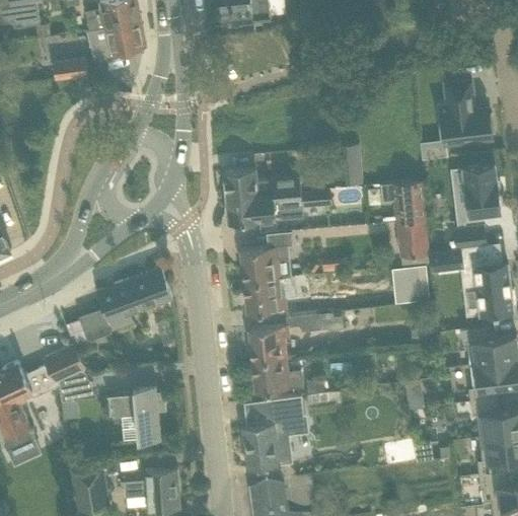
[(140,21),(135,0),(105,0),(98,2),(99,8),(84,11),(88,31),(103,28),(140,21)]
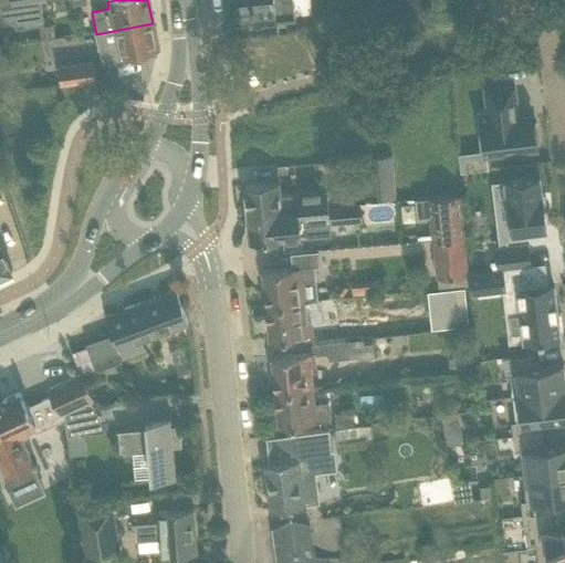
[(239,0),(241,16),(238,17),(239,29),(250,28),(250,25),(262,24),(262,22),(275,21),(275,20),(284,19),(294,18),(292,0),(239,0)]
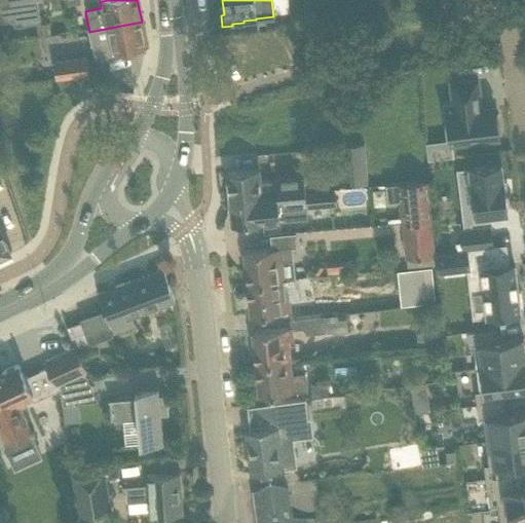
[(24,22),(39,20),(36,3),(9,6),(0,7),(0,25),(12,24),(11,11),(22,10),(24,22)]
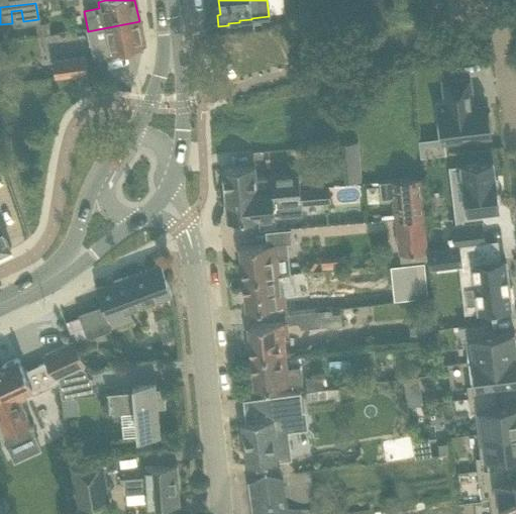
[(144,47),(139,21),(103,28),(88,31),(86,32),(92,60),(98,59),(99,63),(113,59),(112,55),(144,47)]
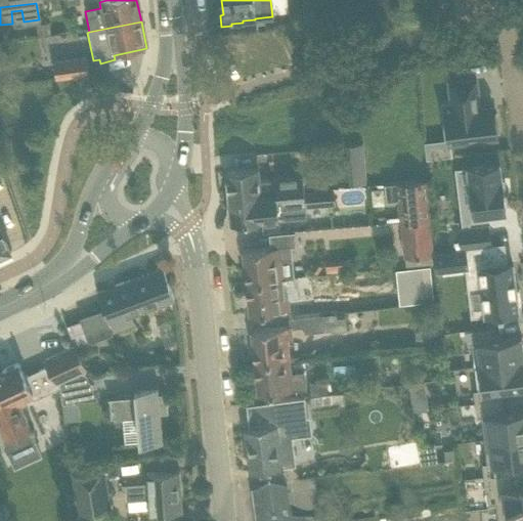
[(85,60),(52,66),(55,81),(87,76),(85,60)]
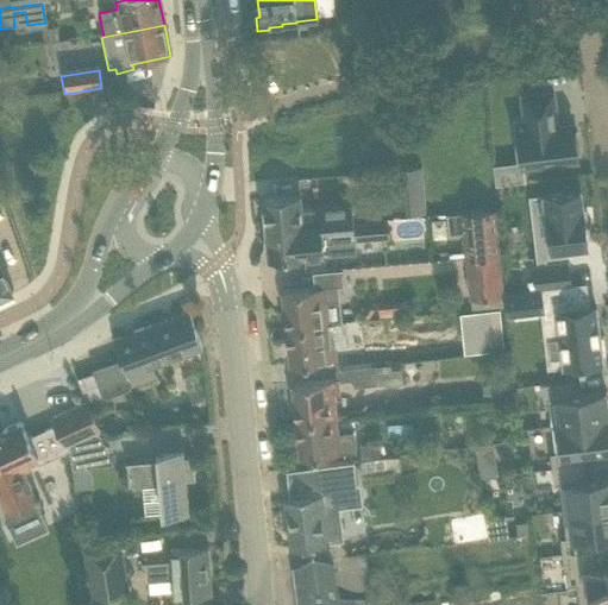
[(525,133),(516,134),(520,164),(521,170),(522,170),(576,164),(575,156),(578,156),(576,136),(572,136),(572,127),(556,130),(552,94),(521,99),(525,133)]
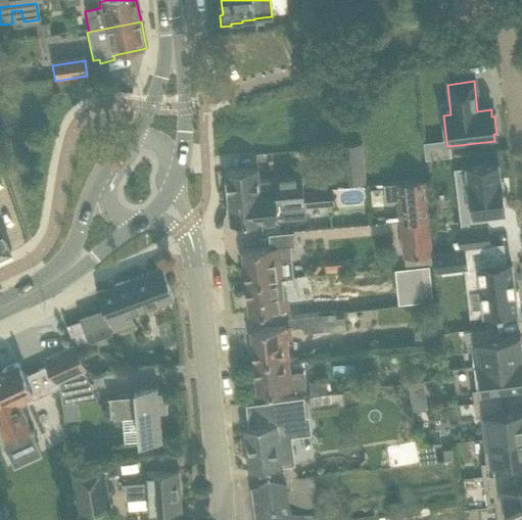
[(366,185),(364,146),(350,146),(351,185),(366,185)]
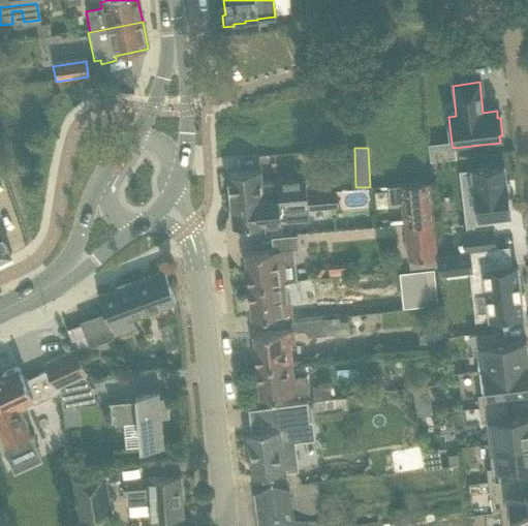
[(509,215),(503,167),(472,171),(476,209),(470,210),(472,226),(492,223),(491,217),(509,215)]
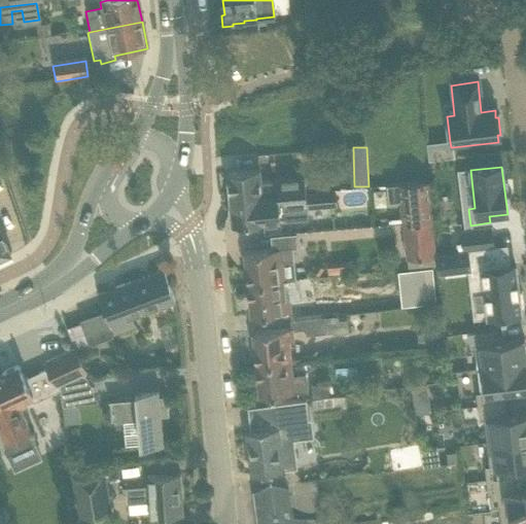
[(304,180),(259,184),(258,172),(225,175),(229,202),(305,195),(304,180)]
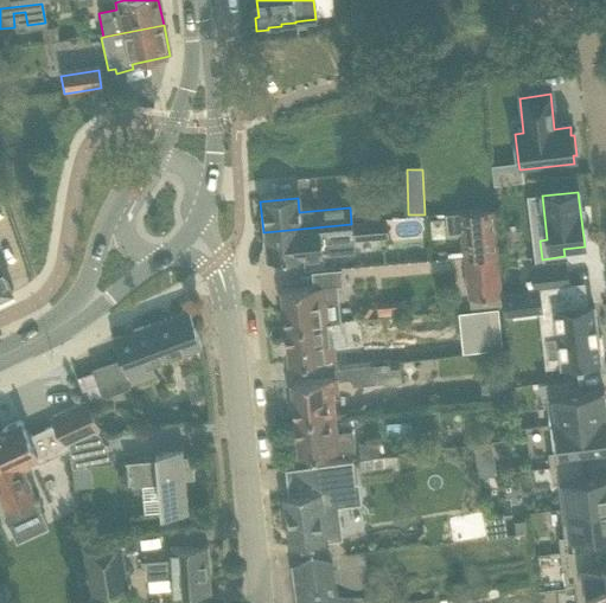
[(353,209),(355,223),(378,220),(377,206),(353,209)]
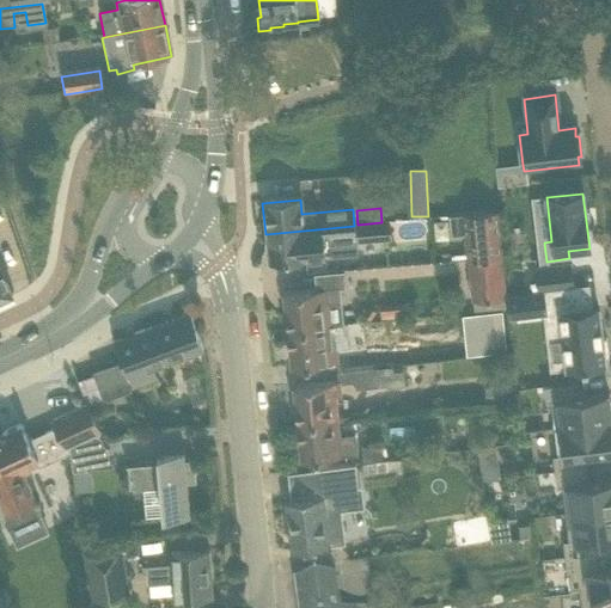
[(496,214),(448,217),(450,238),(464,237),(466,263),(500,259),(496,214)]
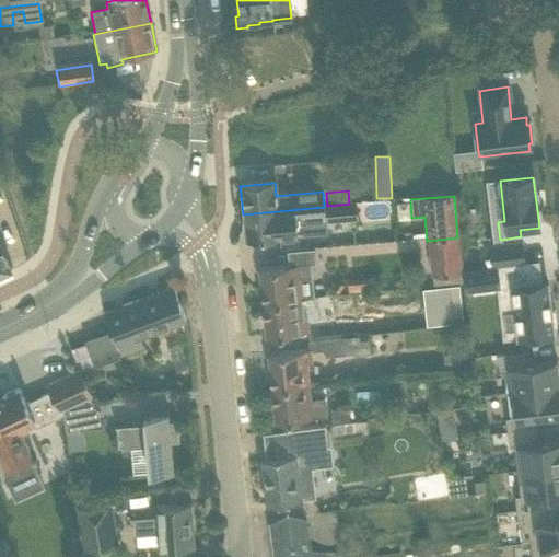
[(324,207),(243,215),(243,220),(245,243),(267,241),(280,240),(298,238),(297,224),(357,219),(356,205),(324,207)]
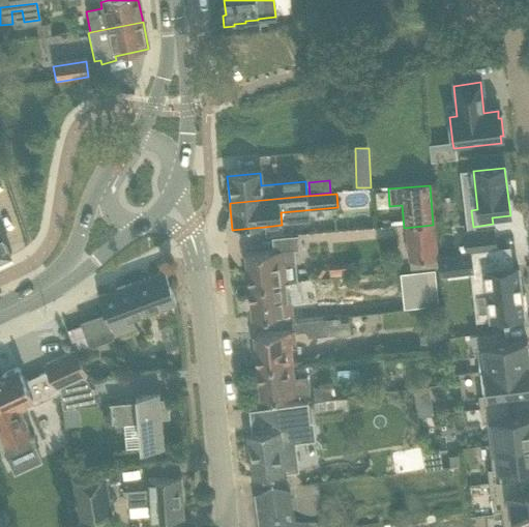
[(433,225),(404,228),(407,262),(436,260),(433,225)]
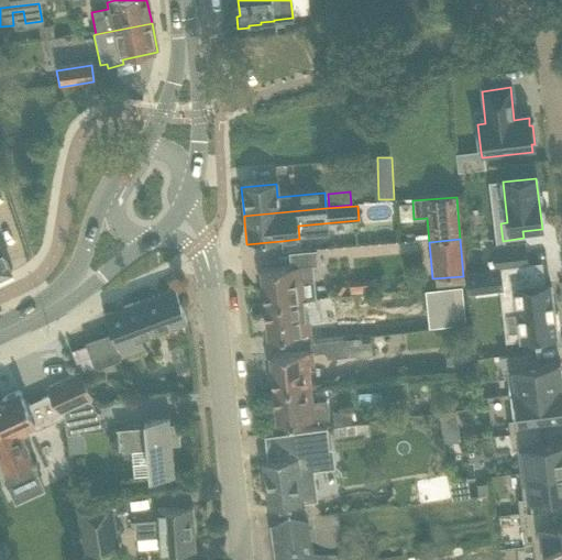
[(517,245),(492,249),(494,270),(499,270),(520,266),(527,266),(524,244),(517,245)]
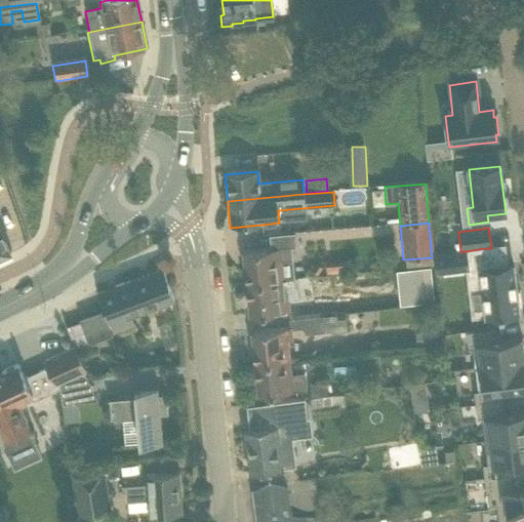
[(0,259),(10,254),(0,233),(0,259)]
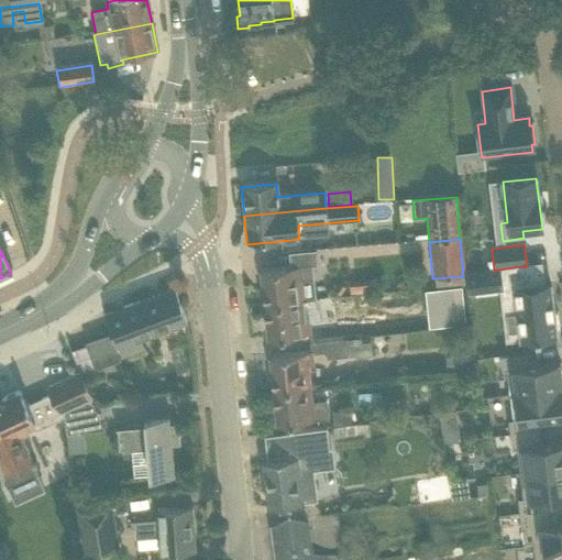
[(300,302),(298,281),(313,280),(312,266),(260,272),(263,306),(300,302)]
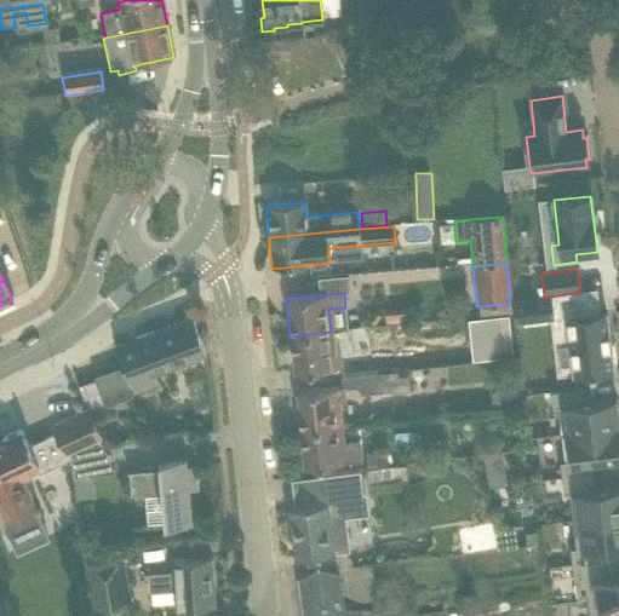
[(513,301),(511,301),(515,326),(516,326),(538,323),(543,322),(554,321),(550,297),(544,297),(513,301)]
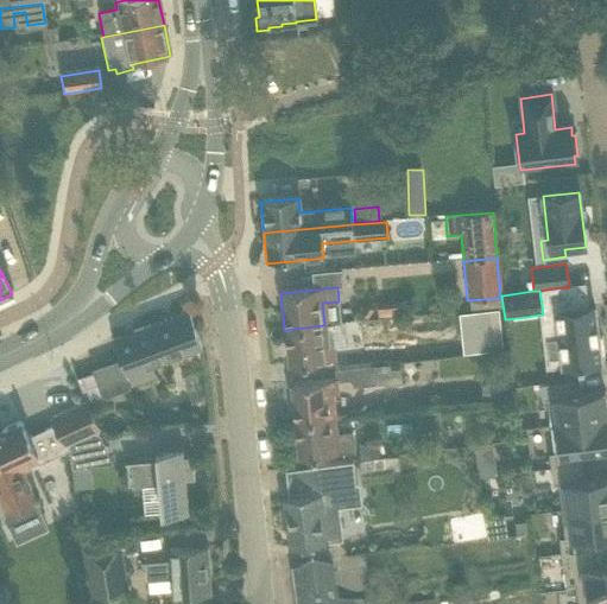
[(375,307),(377,320),(402,318),(400,305),(375,307)]
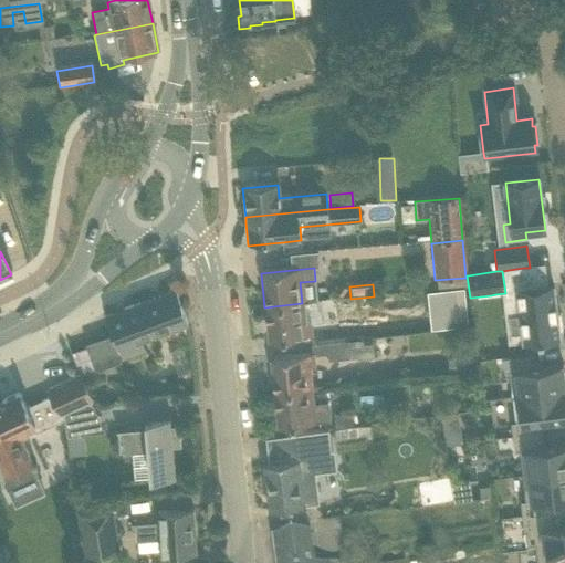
[(558,316),(555,316),(552,288),(516,291),(523,344),(558,340),(557,333),(561,333),(558,316)]
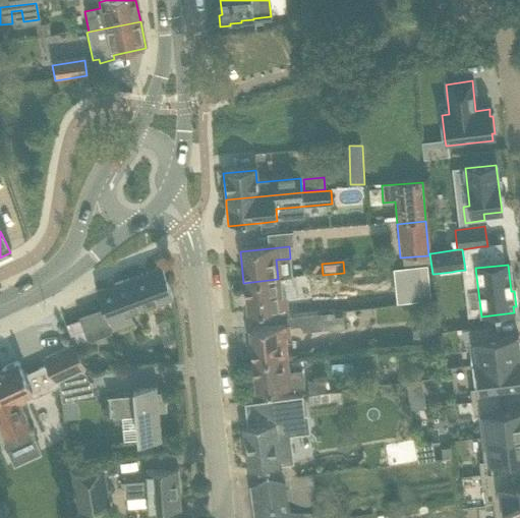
[(426,268),(393,272),(396,305),(429,302),(426,268)]
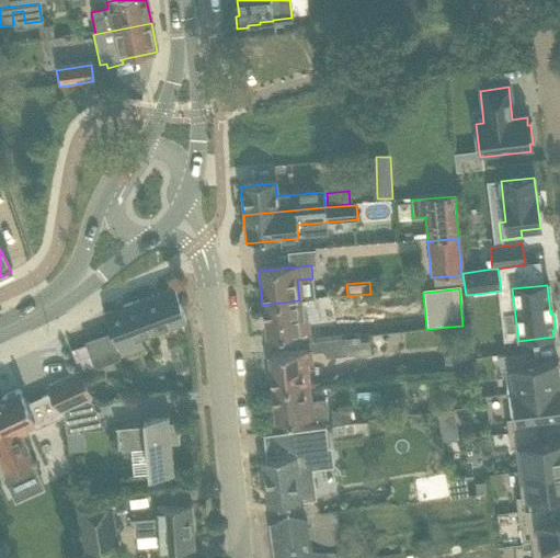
[(144,352),(139,340),(185,323),(173,289),(103,316),(111,336),(120,361),(144,352)]
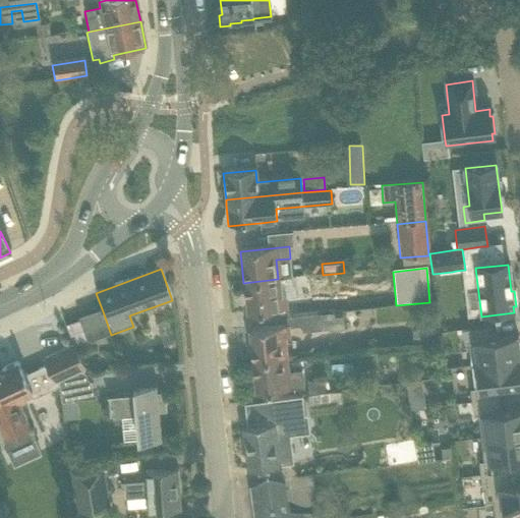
[(280,299),(278,279),(243,283),(247,314),(286,310),(285,299),(280,299)]
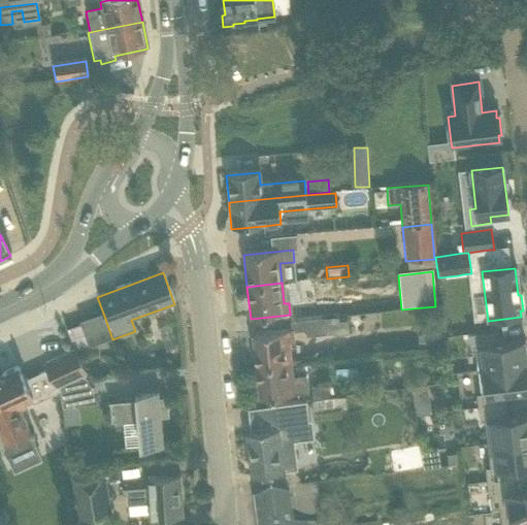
[(349,335),(348,322),(338,323),(337,318),(304,322),(306,339),(349,335)]
